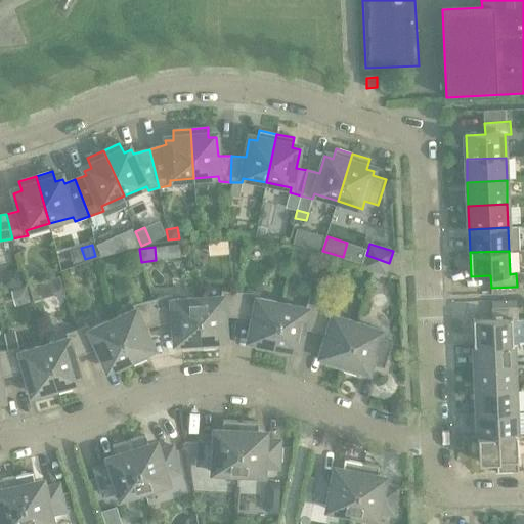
[(389,263),(366,255),(362,267),(386,274),(389,263)]
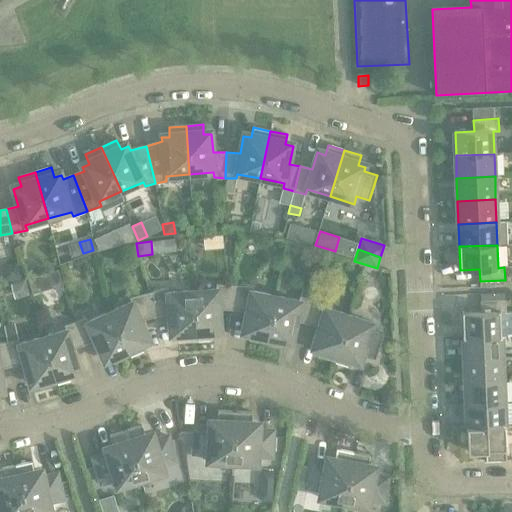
[(217,289),(193,291),(196,339),(214,338),(213,328),(221,327),(219,309),(233,310),(235,285),(216,284),(217,289)]
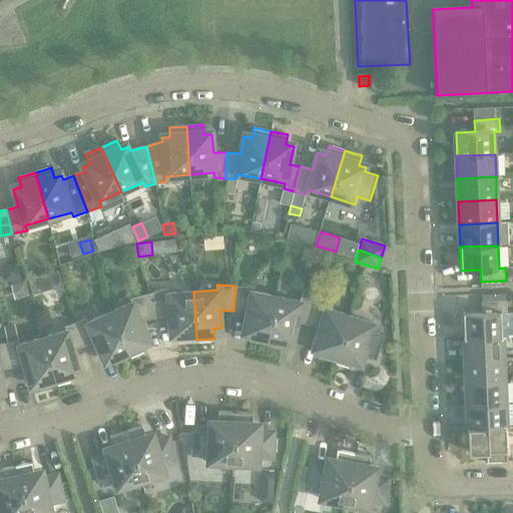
[(235,286),(233,311),(247,312),(243,330),(251,332),(249,341),(267,345),(277,297),(252,292),(253,287),(235,286)]
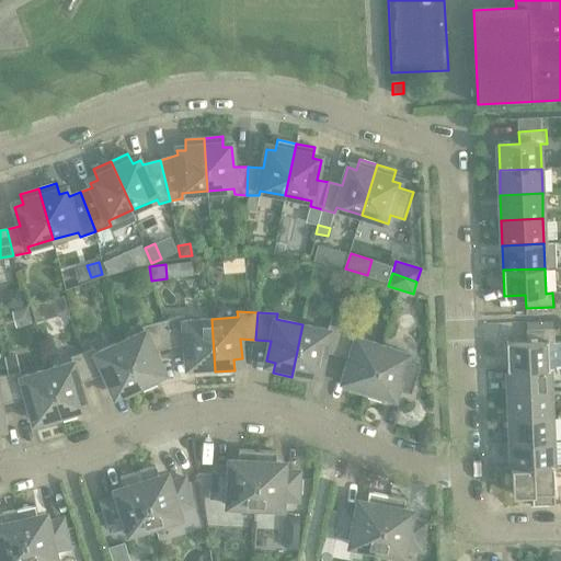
[(184,316),(162,321),(170,347),(185,344),(187,363),(196,363),(196,374),(215,371),(212,319),(185,321),(184,316)]
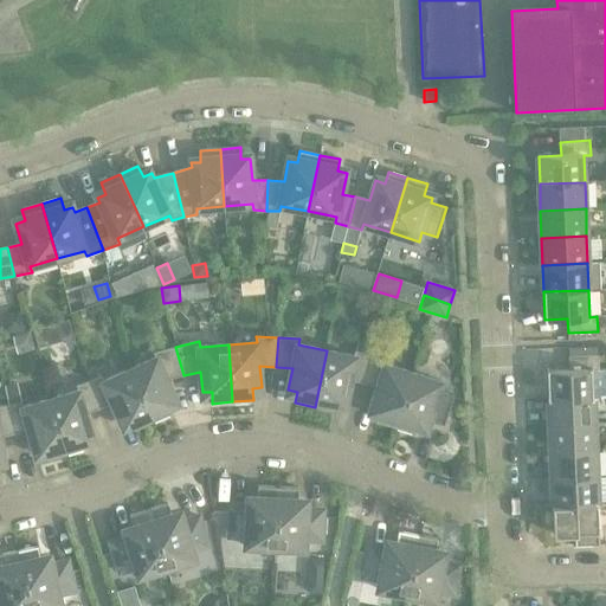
[(156,358),(130,369),(154,421),(173,413),(168,403),(176,399),(167,380),(184,375),(175,347),(154,353),(156,358)]
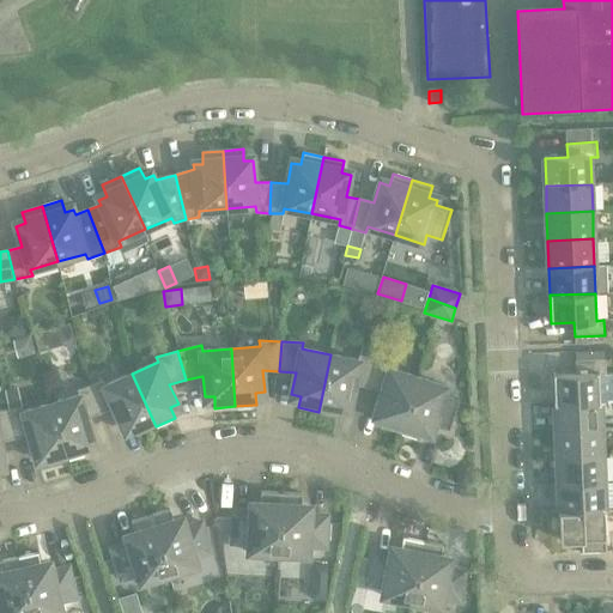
[(331,354),(319,412),(339,416),(341,404),(350,406),(354,384),(369,388),(376,359),(359,354),(358,360),(331,354)]
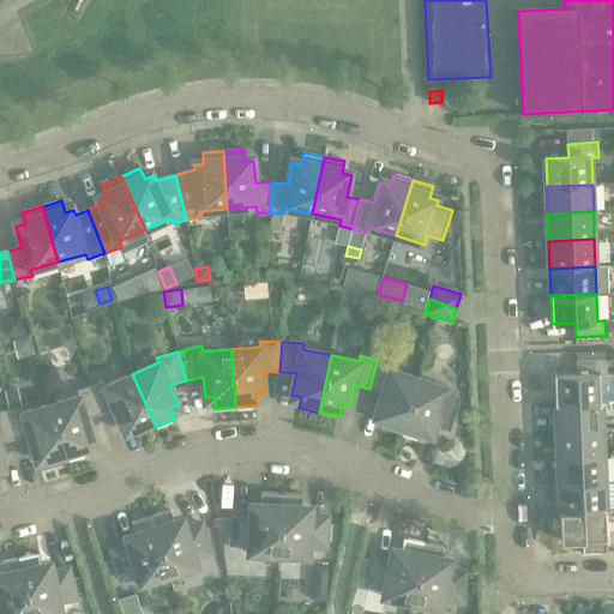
[(377,360),(369,389),(383,392),(377,413),(385,416),(381,427),(402,434),(419,378),(391,369),(393,363),(377,360)]
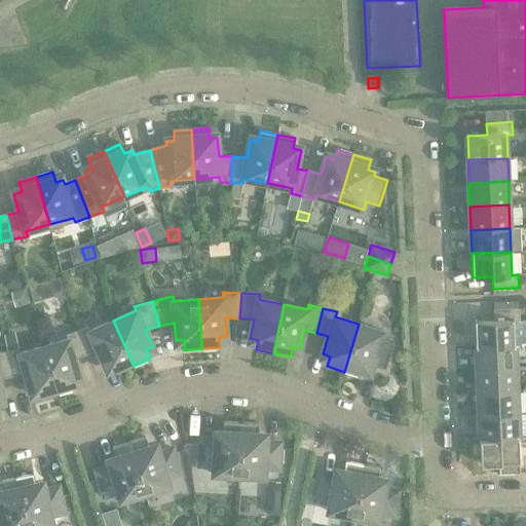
[(475,322),(476,346),(515,344),(514,321),(520,321),(520,308),(494,309),(494,321),(475,322)]
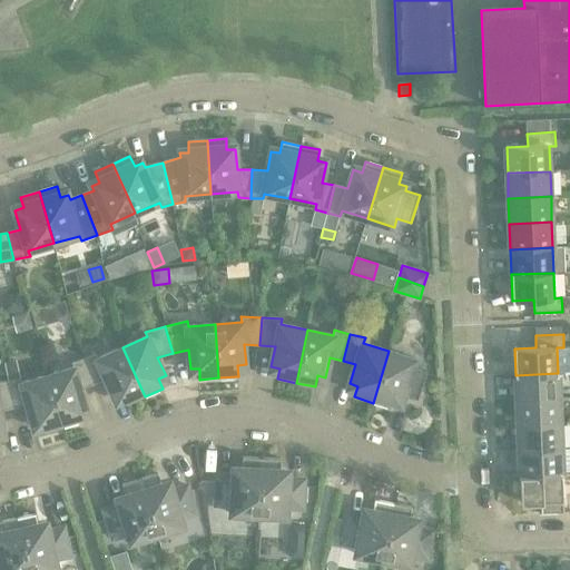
[(96,354),(84,359),(94,384),(107,380),(115,399),(123,394),(128,405),(145,396),(123,347),(98,359),(96,354)]
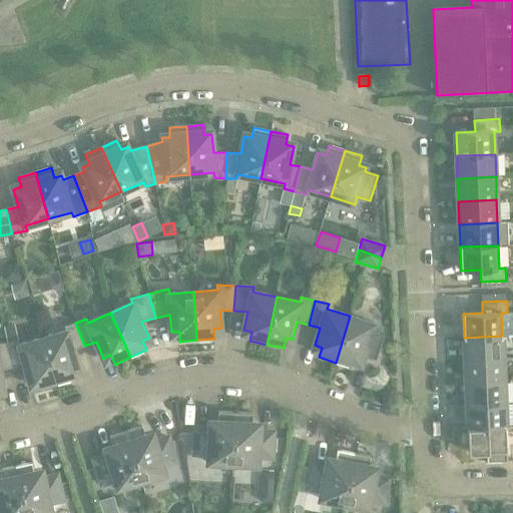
[(350,316),(336,363),(352,368),(355,358),(363,361),(364,357),(377,361),(385,336),(372,332),(374,324),(350,316)]
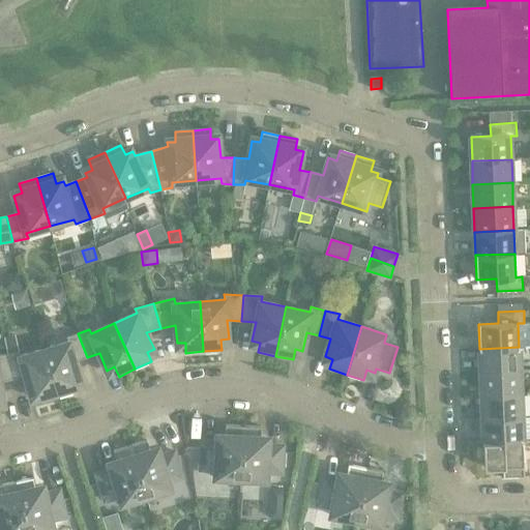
[(68,343),(45,349),(59,398),(76,392),(72,382),(81,380),(76,361),(87,357),(78,333),(67,337),(68,343)]
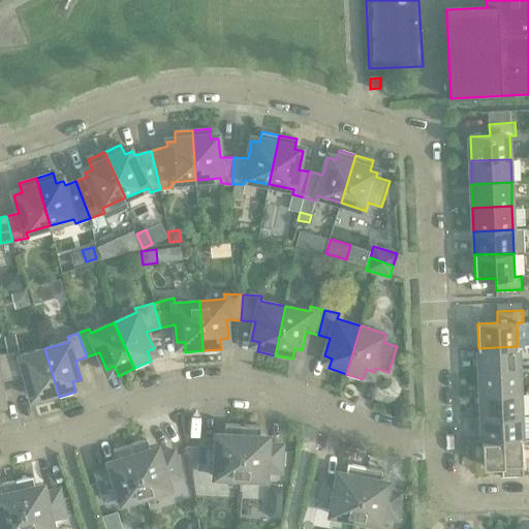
[(518,346),(478,348),(479,372),(519,370),(518,346)]
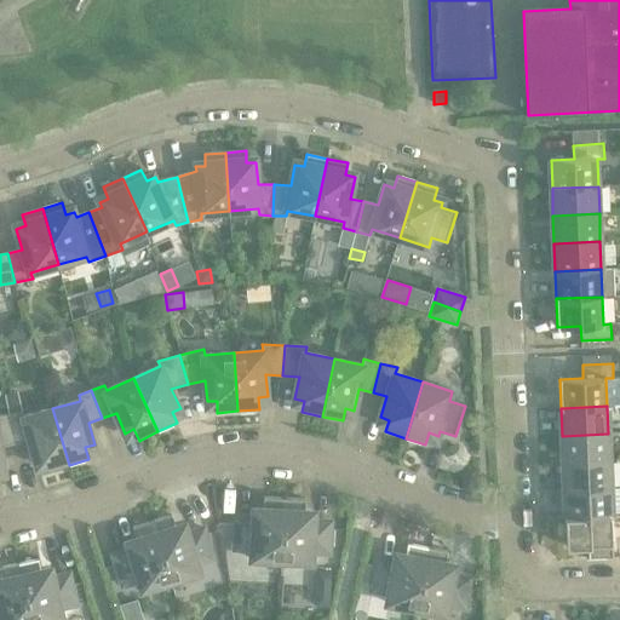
[(23,411),(9,414),(16,443),(30,441),(36,461),(45,459),(49,471),(69,465),(52,408),(24,417),(23,411)]
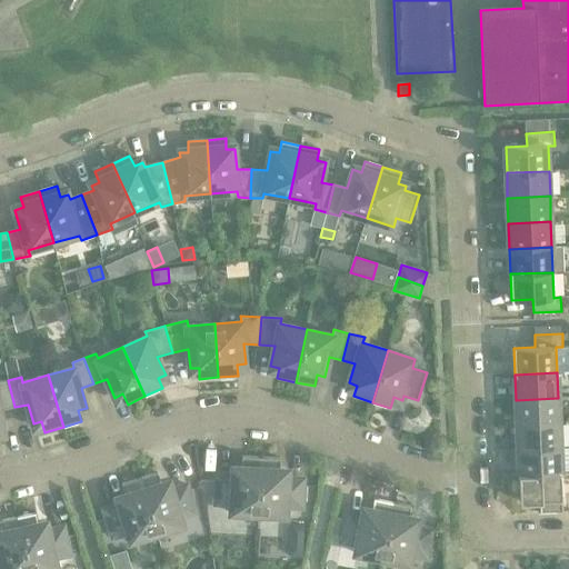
[(0,430),(3,430),(1,410),(15,407),(8,380),(0,381),(0,430)]
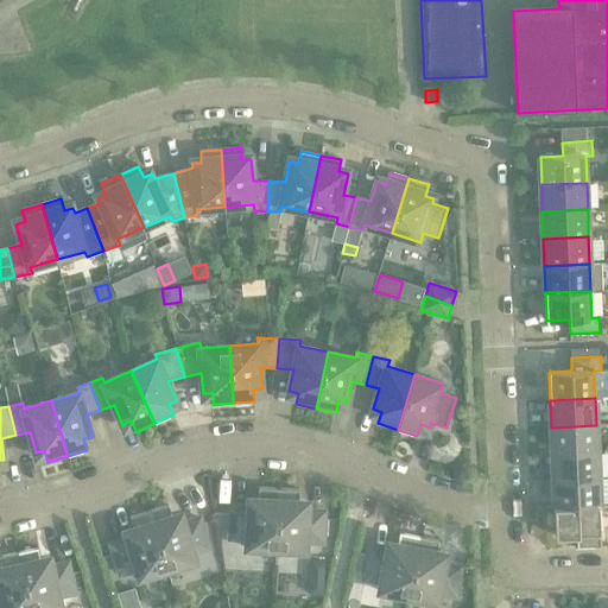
[(596,425),(551,428),(552,455),(597,453),(596,425)]
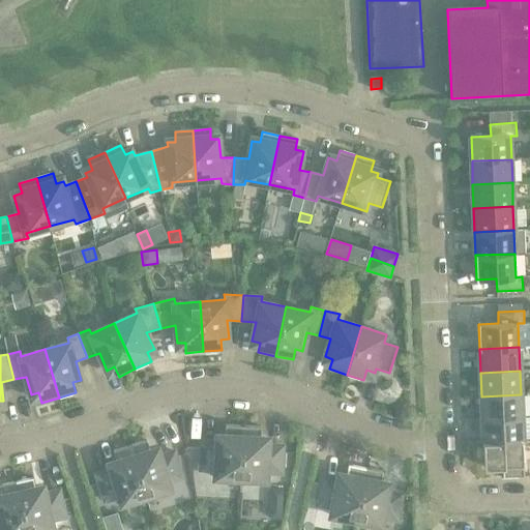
[(521,394),(481,396),(482,419),(522,417),(521,394)]
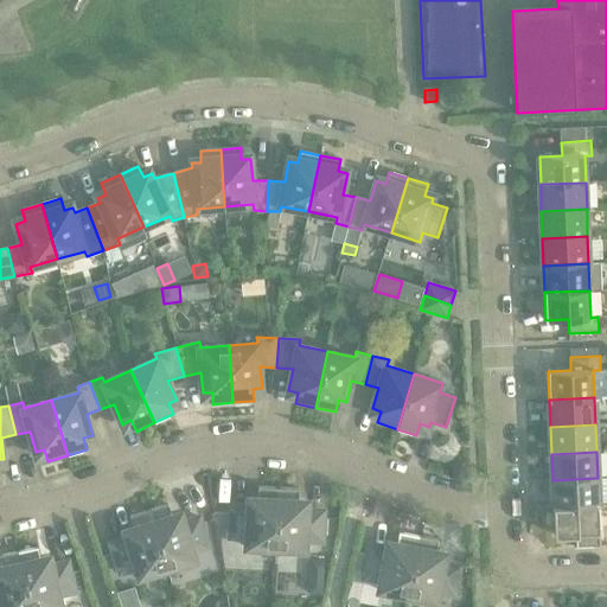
[(598,478),(553,480),(554,508),(599,505),(598,478)]
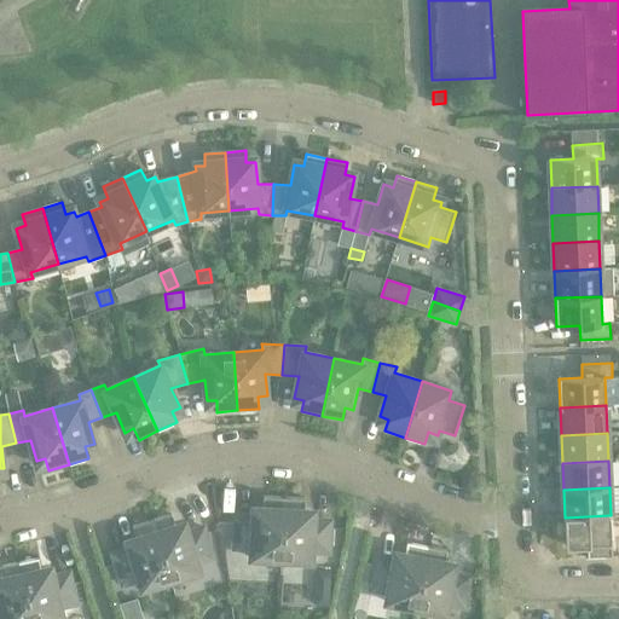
[(252,559),(282,560),(284,498),(264,497),(262,513),(253,513),(253,518),(237,518),(235,548),(252,548),(252,559)]
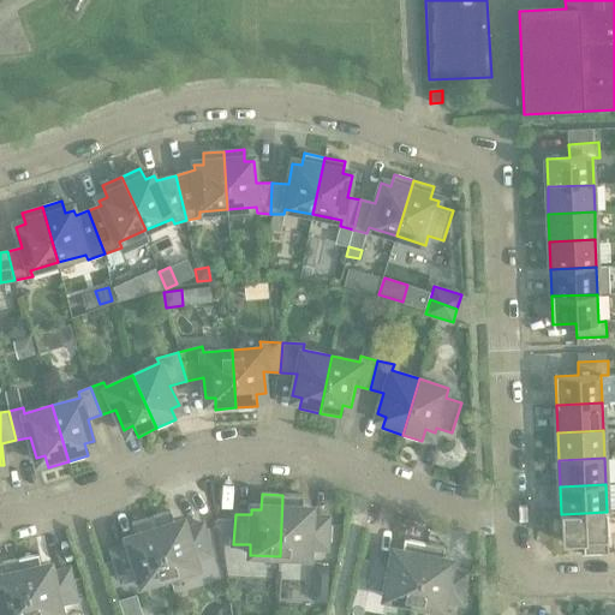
[(282,495),(280,556),(310,557),(310,548),(327,548),(328,518),(311,518),(312,512),(303,512),(303,495),(282,495)]
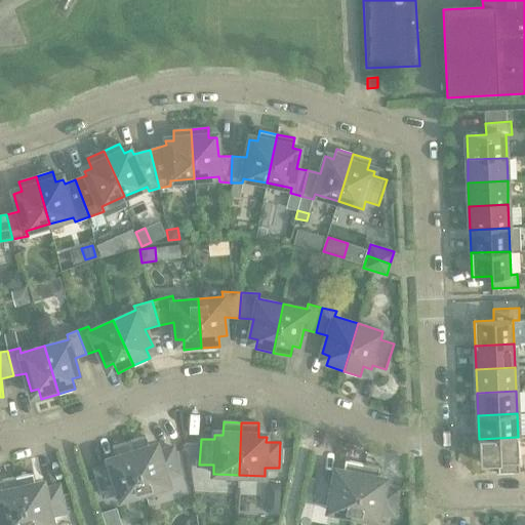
[(146,437),(129,442),(145,492),(169,485),(167,477),(180,473),(172,447),(159,451),(158,447),(150,449),(146,437)]
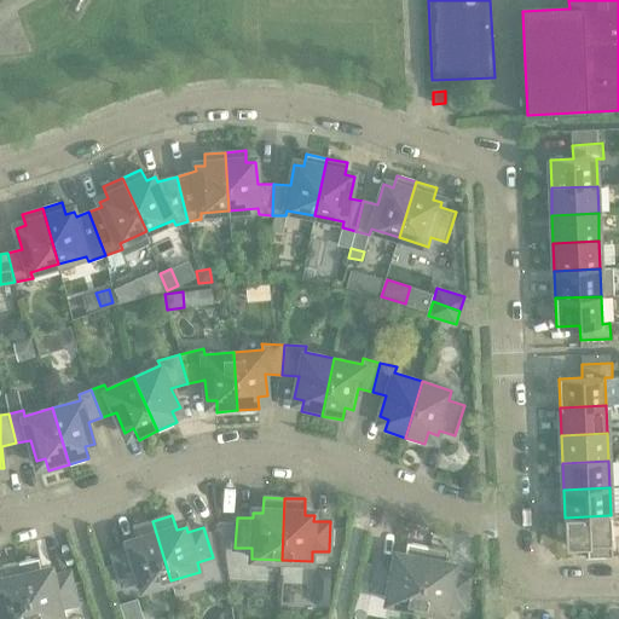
[(611,515),(565,518),(566,545),(588,545),(588,559),(612,557),(611,515)]
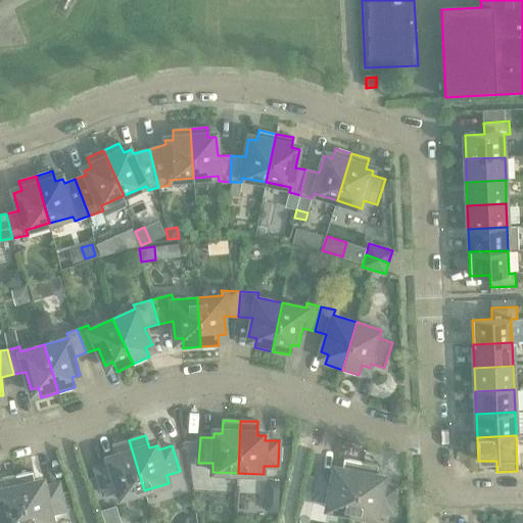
[(144,490),(129,440),(112,445),(116,458),(108,461),(109,465),(96,469),(104,493),(117,489),(120,497),(144,490)]
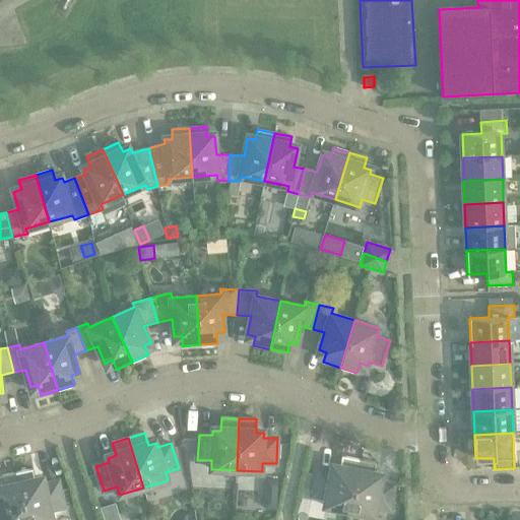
[(324,506),(349,511),(360,459),(342,456),(339,469),(332,467),(331,472),(317,469),(313,495),(326,498),(324,506)]
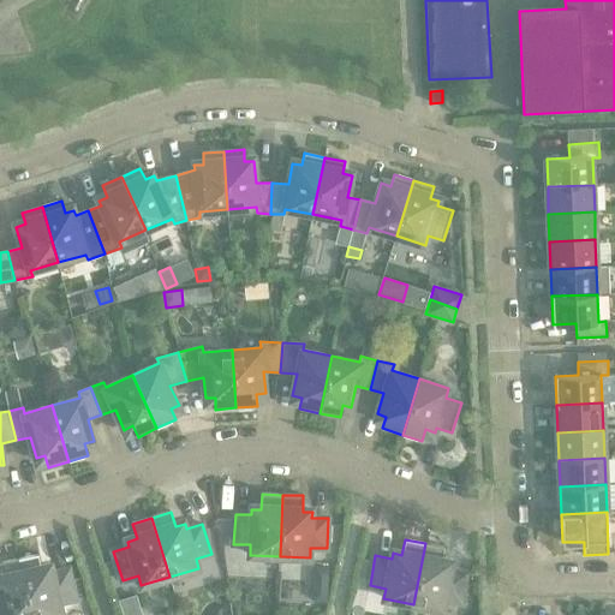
[(425,543),(413,604),(442,610),(445,599),(460,603),(466,573),(451,569),(452,565),(442,562),(446,547),(425,543)]
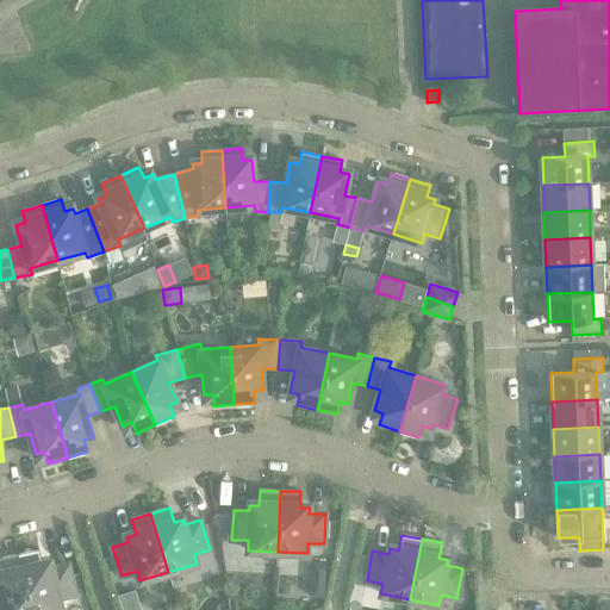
[(38,551),(18,555),(31,609),(51,609),(61,608),(60,598),(75,595),(68,565),(53,568),(51,564),(42,566),(38,551)]
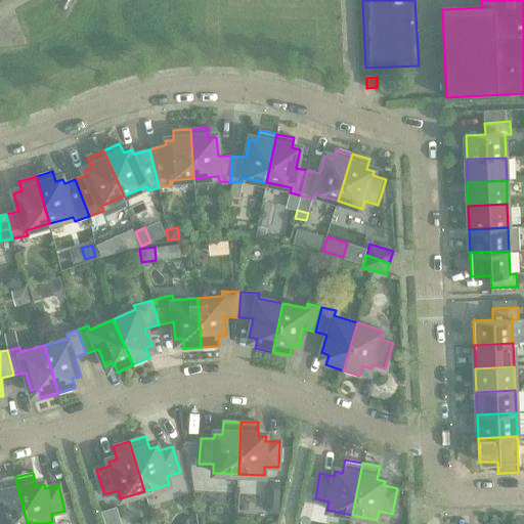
[(27,523),(15,477),(0,479),(0,484),(2,493),(0,493),(0,523),(27,523)]
